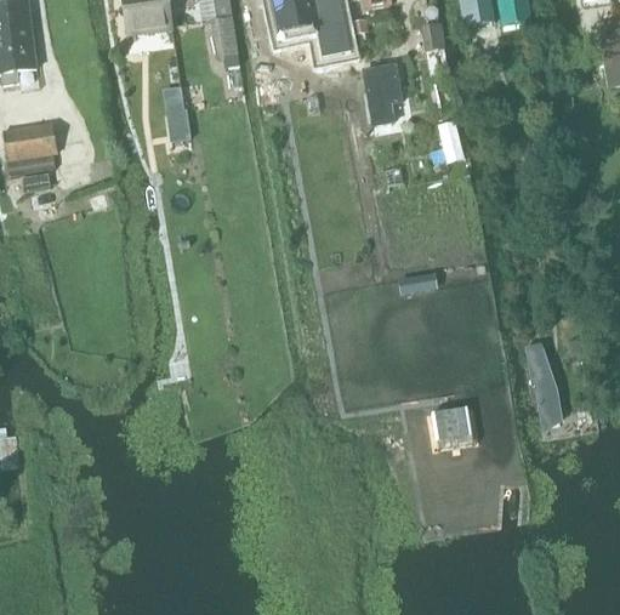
[(0,29),(17,28),(16,23),(30,21),(27,0),(18,0),(0,3),(0,29)]
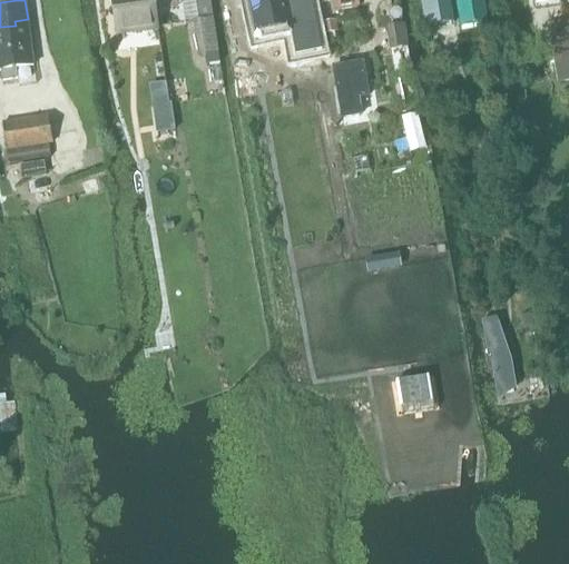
[(111,0),(117,33),(158,26),(154,0),(111,0)]
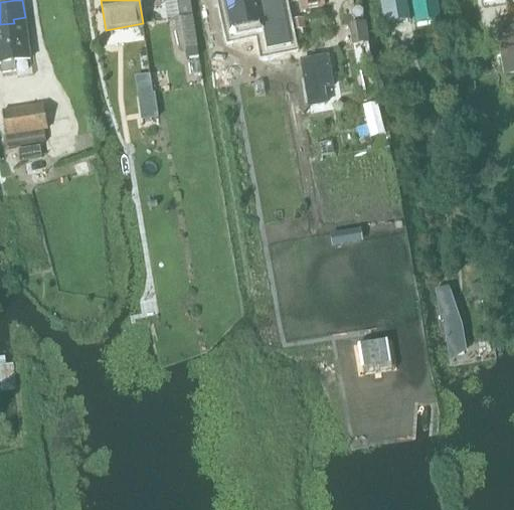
[(164,0),(166,9),(167,16),(173,15),(179,14),(177,0),(164,0)]
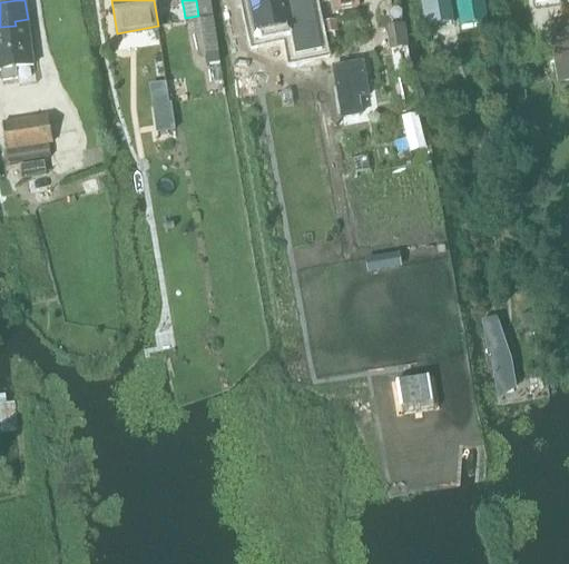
[(249,0),(256,33),(258,33),(257,28),(288,21),(290,27),(292,27),(291,21),(313,17),(319,45),(316,46),(316,48),(321,47),(312,0),(249,0)]
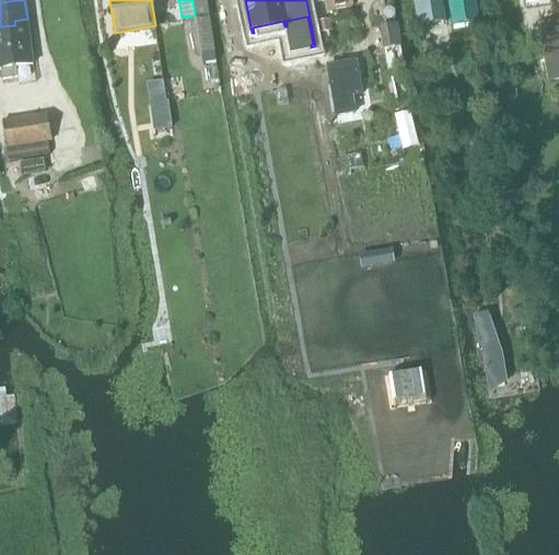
[(450,0),(452,20),(477,18),(475,0),(450,0)]
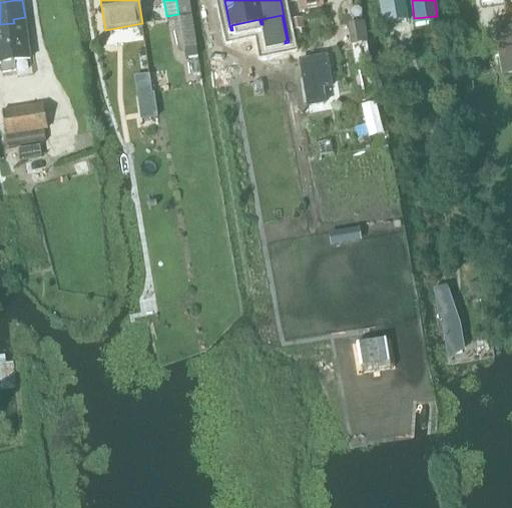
[(178,14),(172,15),(177,47),(186,46),(187,55),(197,53),(190,13),(178,14)]
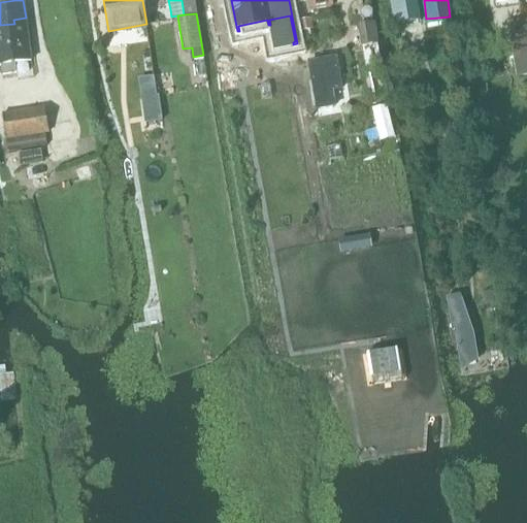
[(518,73),(526,71),(526,15),(508,19),(518,73)]
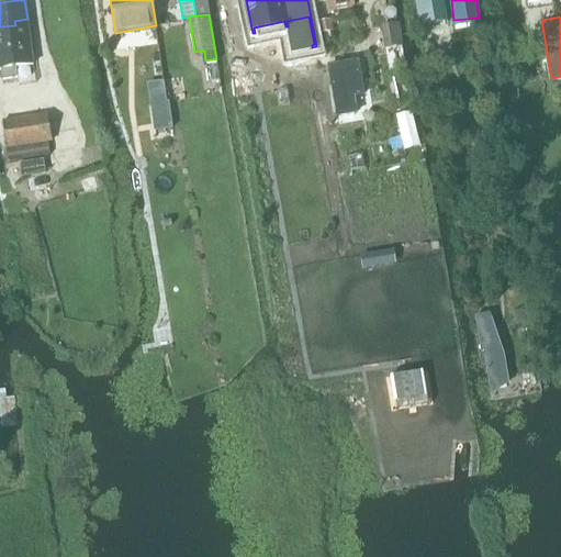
[(15,25),(0,26),(0,54),(32,49),(27,19),(14,21),(15,25)]
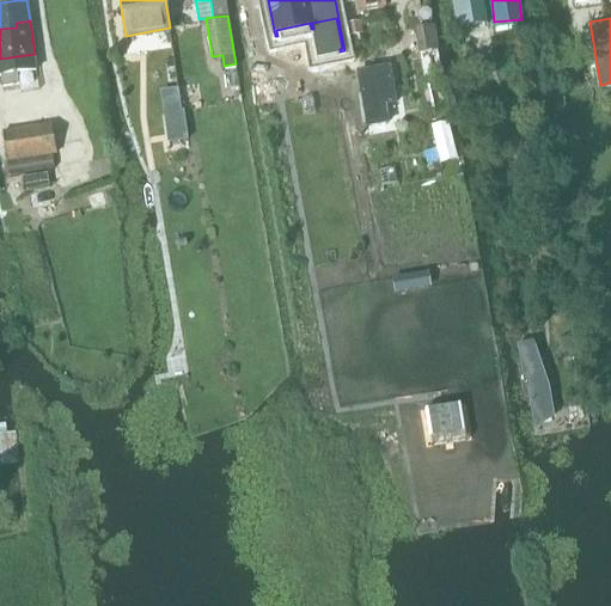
[(428,22),(414,24),(417,49),(433,47),(428,22)]
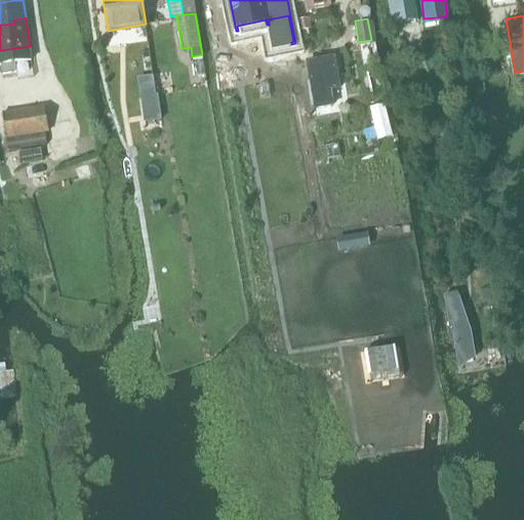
[(30,46),(0,50),(0,63),(1,63),(2,71),(16,69),(15,61),(32,57),(30,46)]
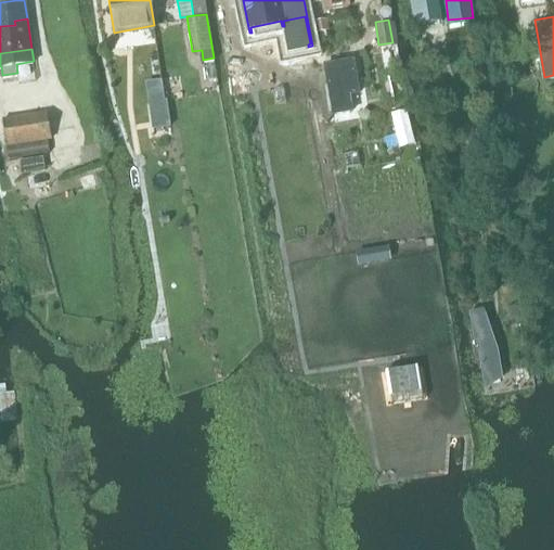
[(352,58),(324,62),(333,112),(351,109),(348,92),(358,90),(352,58)]
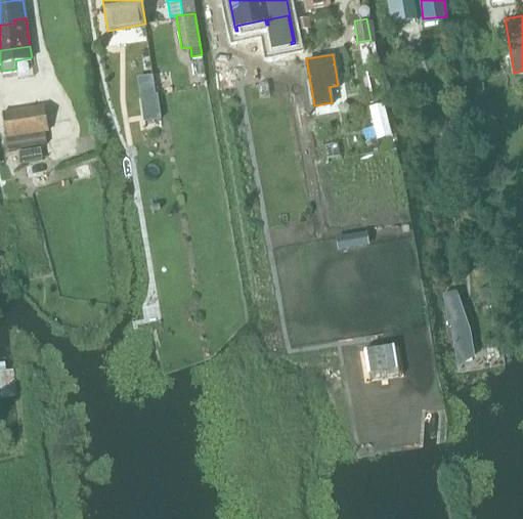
[(143,92),(144,92),(155,90),(153,75),(141,77),(143,92)]
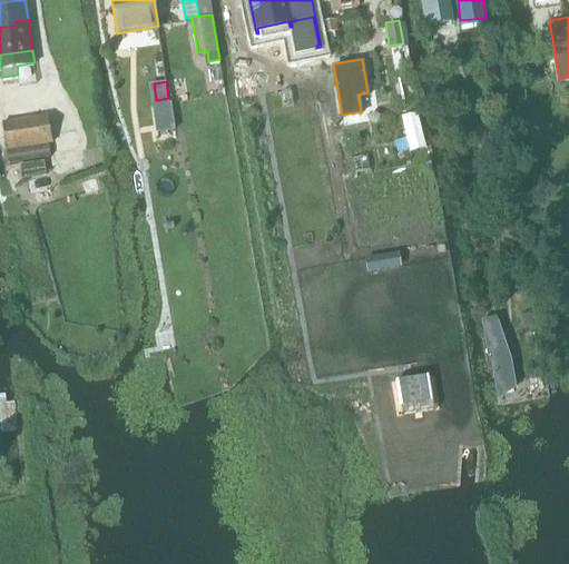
[(170,98),(168,98),(157,100),(160,124),(175,121),(170,98)]
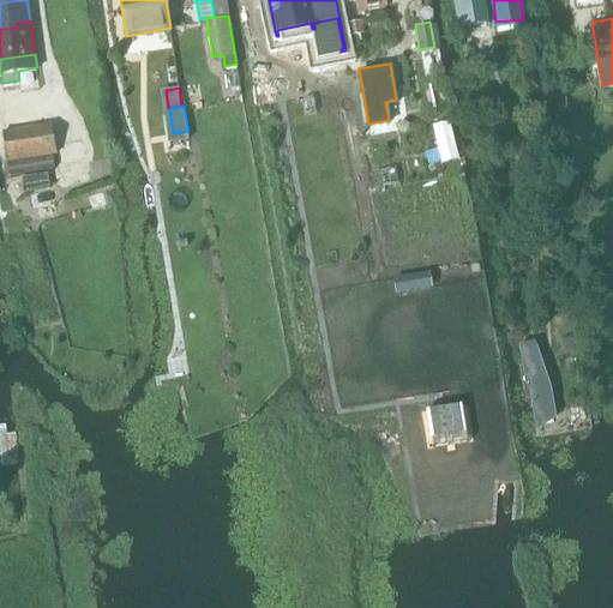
[(50,121),(1,128),(6,158),(8,173),(53,166),(52,152),(55,151),(50,121)]
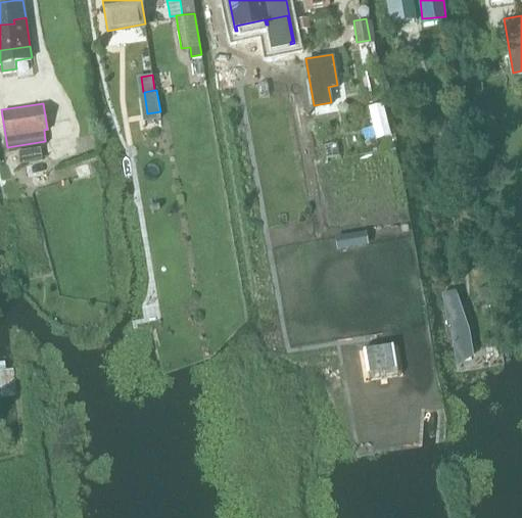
[(42,156),(40,144),(16,148),(18,160),(42,156)]
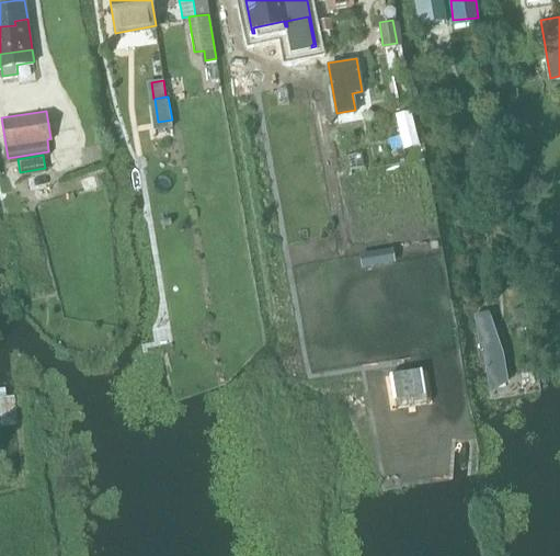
[(46,170),(25,176),(29,188),(33,186),(35,195),(47,192),(45,182),(49,181),(46,170)]
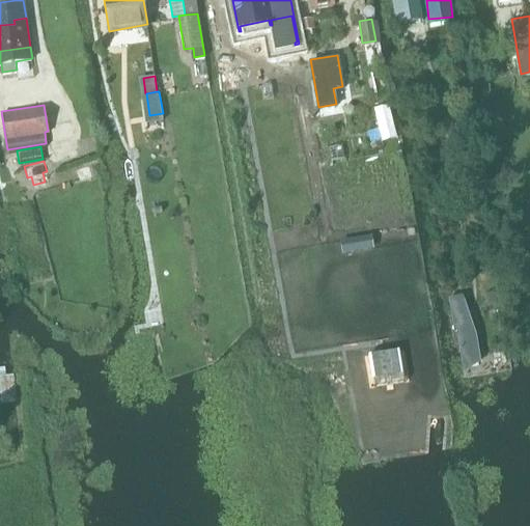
[(79,176),(90,173),(87,163),(76,167),(79,176)]
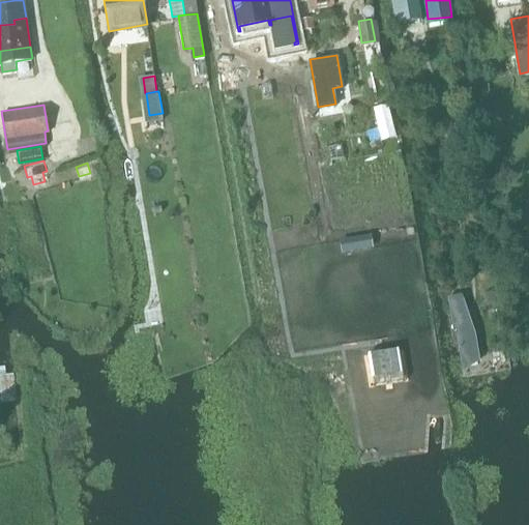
[(370,245),(368,232),(341,237),(344,250),(370,245)]
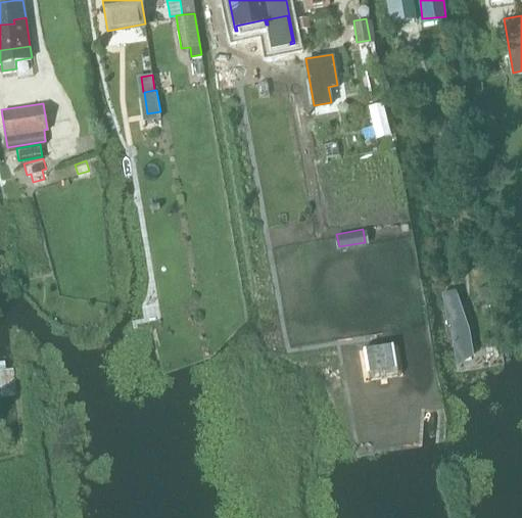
[(392,341),(363,346),(366,370),(396,365),(392,341)]
